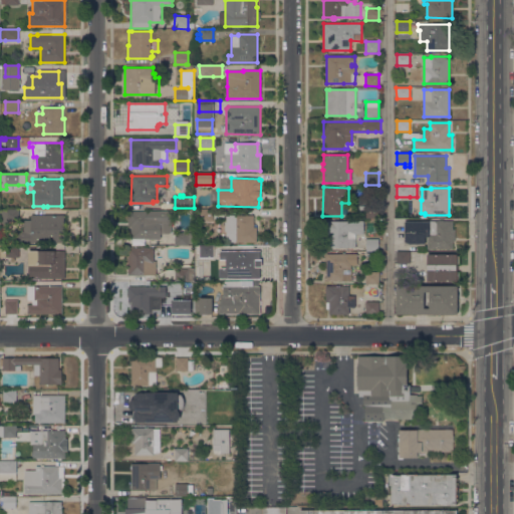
[(379,206),(378,218),(365,218),(365,206),(379,206)]
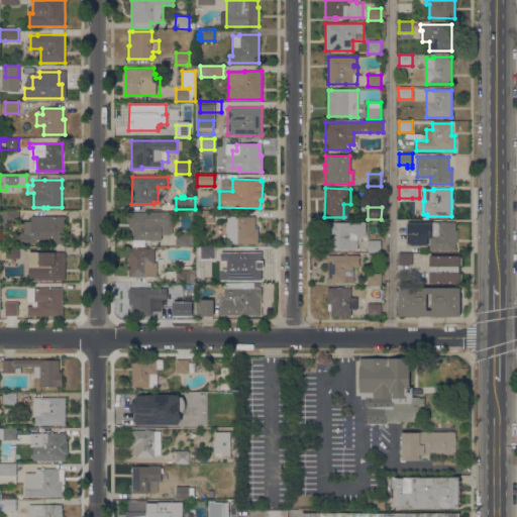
[(0,211),(19,211),(19,222),(7,222),(7,227),(0,227),(0,211)]
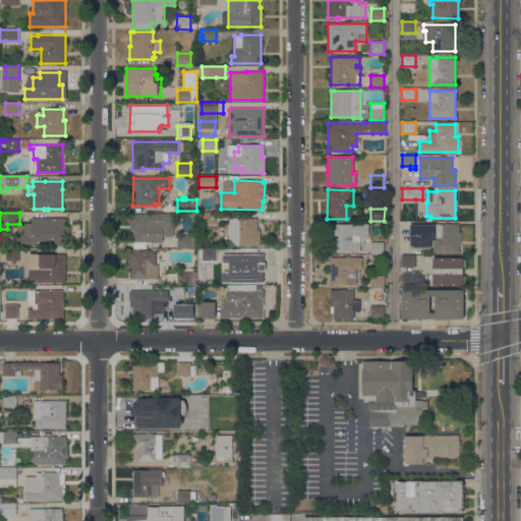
[(216,213),(216,225),(206,224),(206,223),(201,223),(201,213),(216,213)]
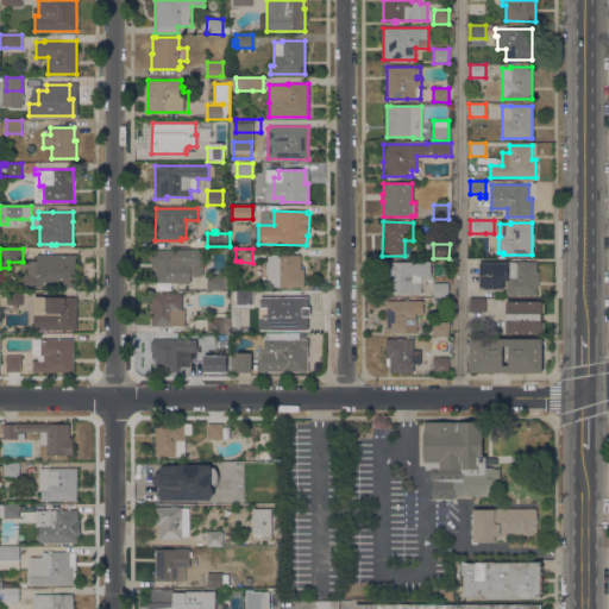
[(203,250),(203,261),(202,261),(202,277),(190,277),(190,283),(176,283),(176,282),(156,283),(155,269),(151,269),(151,251),(203,250)]
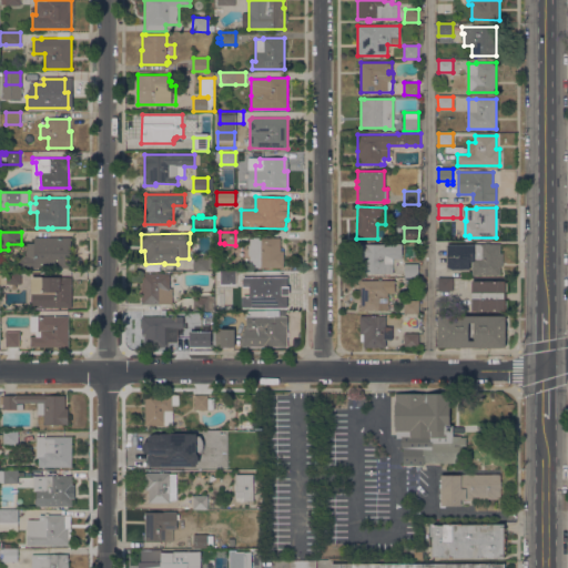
[(19,267),(19,255),(27,255),(27,243),(34,243),(34,237),(71,236),(71,257),(72,257),(72,267),(19,267)]
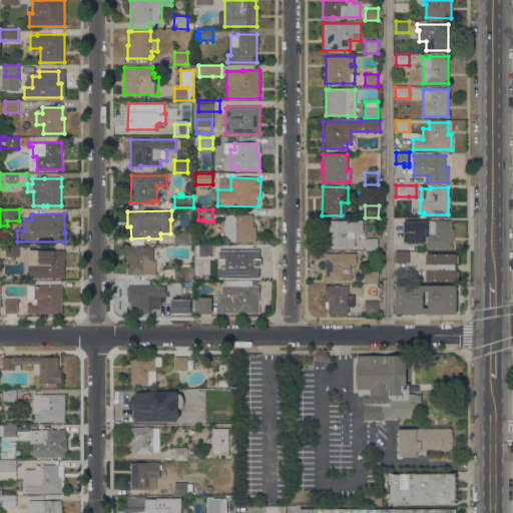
[(253,214),(253,226),(255,226),(255,241),(225,241),(225,230),(223,230),(223,220),(225,220),(225,214),(253,214)]
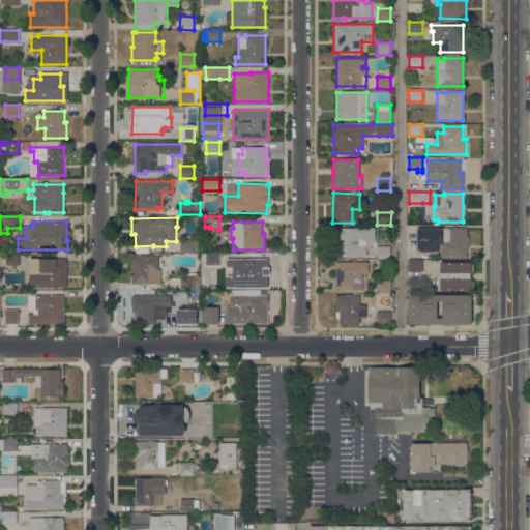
[(340,255),(340,242),(335,242),(335,228),(358,228),(358,227),(375,227),(375,255),(340,255)]
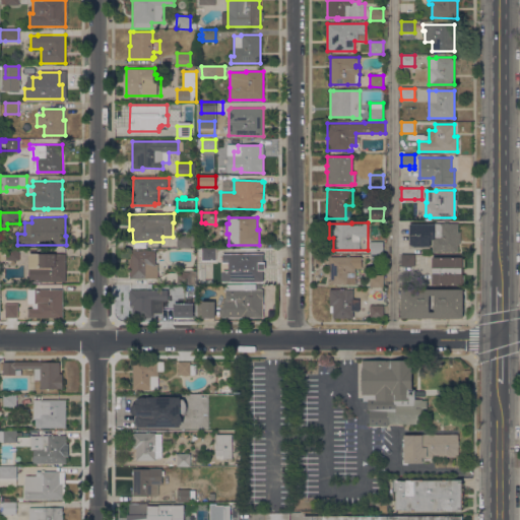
[(408,248),(408,223),(434,223),(444,223),(444,222),(448,222),(448,223),(457,223),(457,232),(460,232),(460,244),(457,244),(457,251),(433,251),(433,240),(431,240),(431,248),(408,248)]
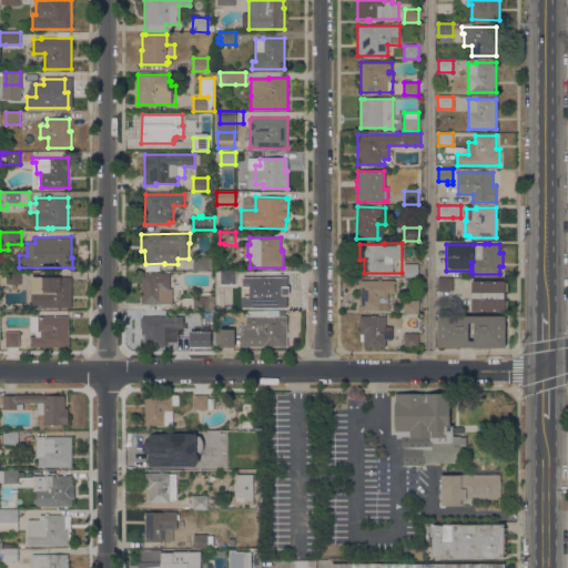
[(213,257),(212,271),(193,270),(193,257),(213,257)]
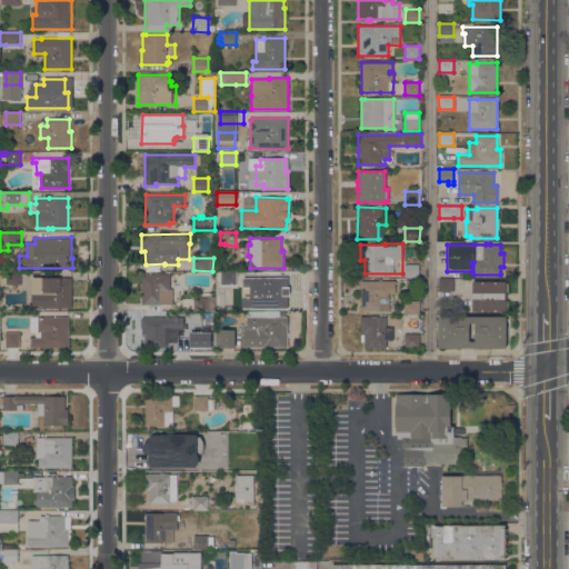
[(405,278),(405,263),(419,265),(419,278),(405,278)]
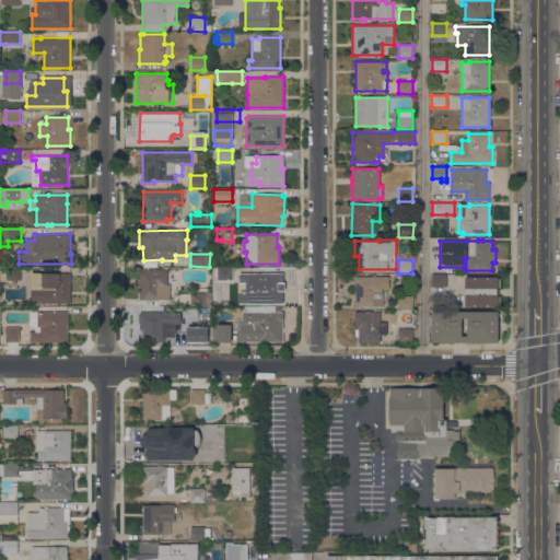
[(3,266),(7,266),(7,268),(21,268),(20,280),(16,280),(16,281),(9,281),(9,280),(2,280),(3,266)]
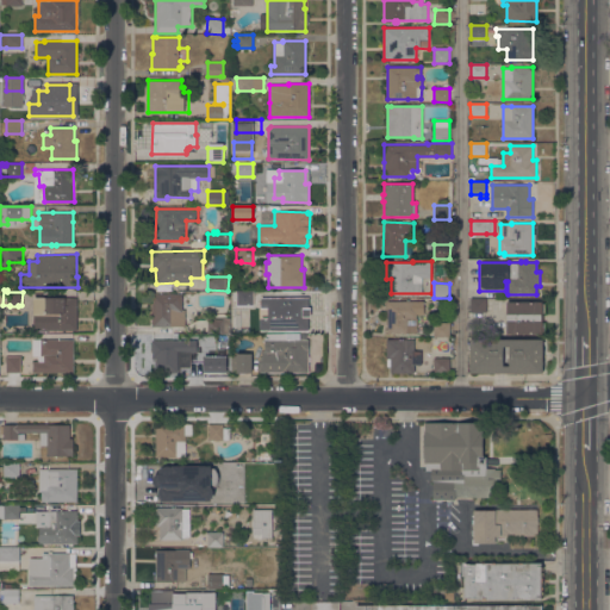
[(237,304),(237,300),(231,300),(231,293),(237,293),(237,292),(253,292),(266,292),(266,305),(237,304)]
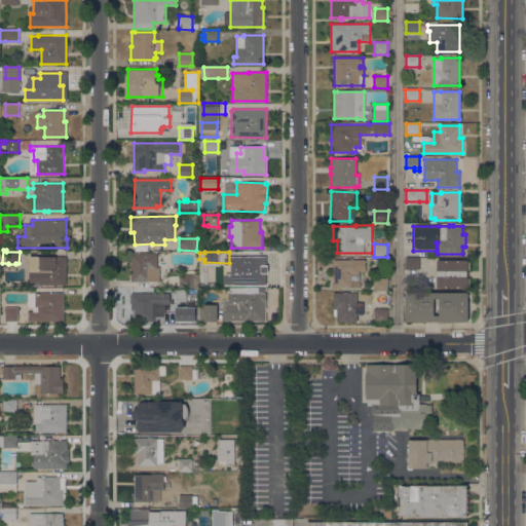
[(132,280),(132,270),(129,270),(129,261),(130,261),(132,253),(156,253),(156,267),(159,267),(159,282),(132,280)]
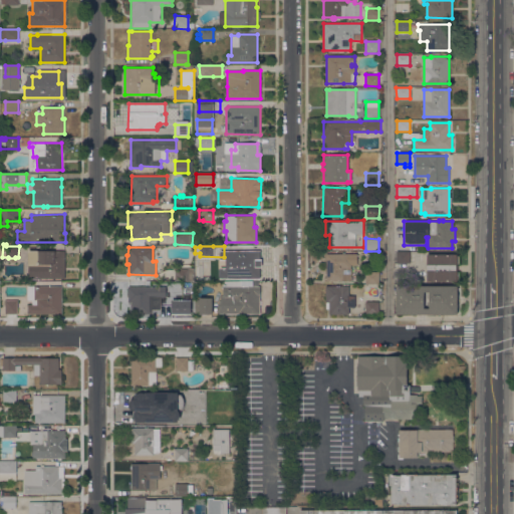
[(40,278),(40,276),(29,276),(30,250),(65,251),(65,278),(40,278)]
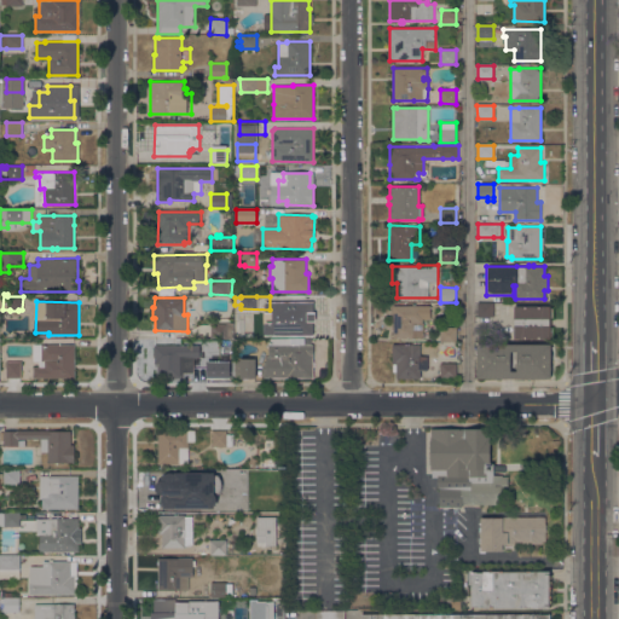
[(273,323),(273,311),(275,311),(275,308),(283,308),(283,304),(285,304),(285,302),(313,302),(312,335),(300,335),(268,335),(268,327),(273,323)]
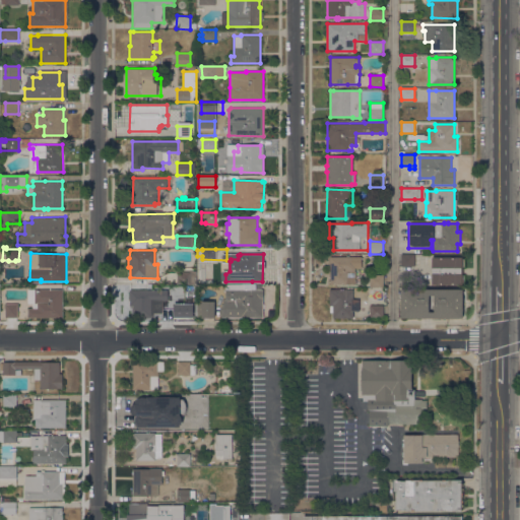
[(401,266),(401,255),(414,255),(414,266),(401,266)]
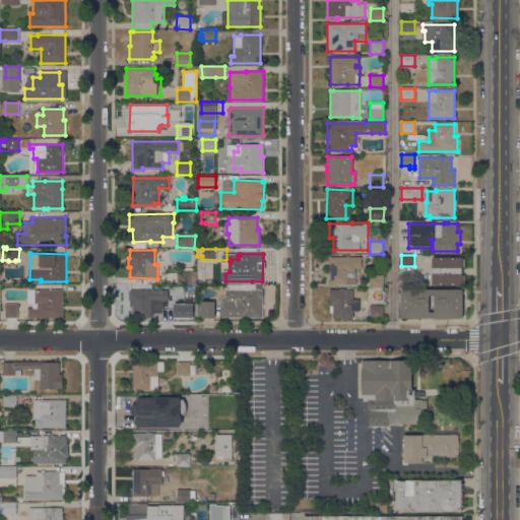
[(330,284),(330,256),(362,257),(362,268),(355,268),(355,271),(356,271),(355,283),(347,283),(347,284),(330,284)]
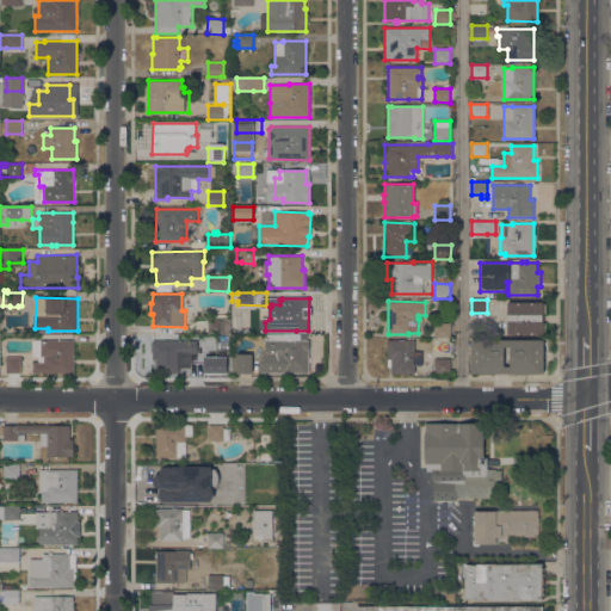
[(543,302),(543,304),(544,304),(544,313),(543,313),(543,331),(544,331),(545,333),(543,333),(543,334),(507,335),(507,302),(543,302)]
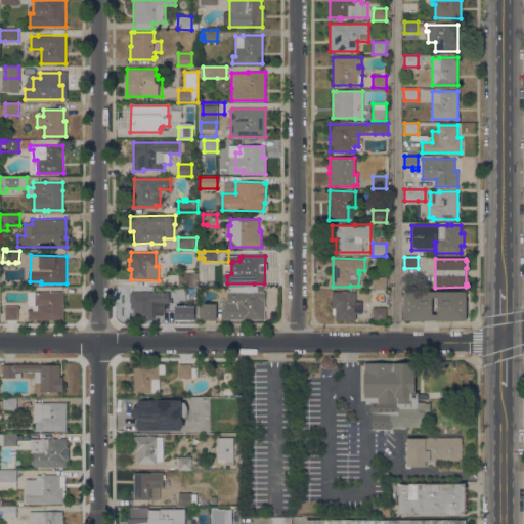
[(178,273),(192,273),(192,274),(197,274),(197,286),(178,287),(178,273)]
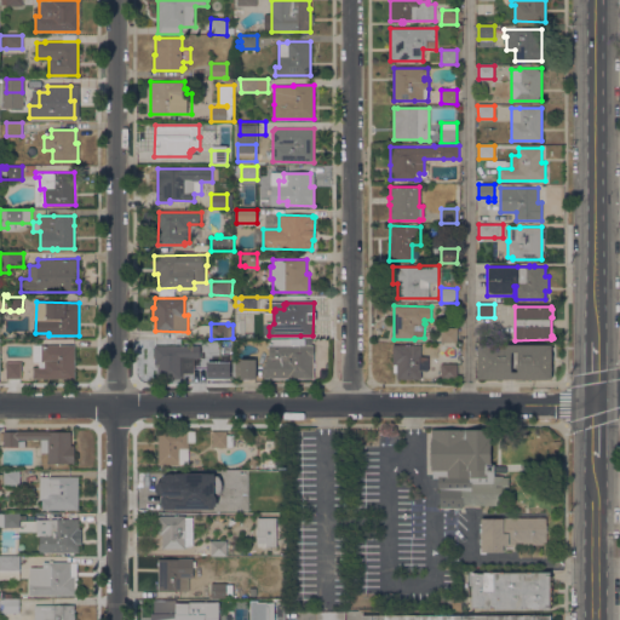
[(441,328),(457,328),(457,342),(441,342),(441,328)]
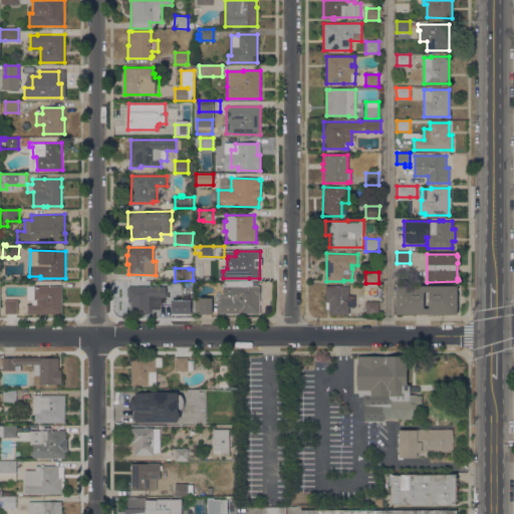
[(218,313),(218,303),(219,303),(219,301),(220,301),(220,296),(213,296),(213,286),(235,286),(235,285),(238,285),(238,286),(260,286),(260,313),(218,313)]
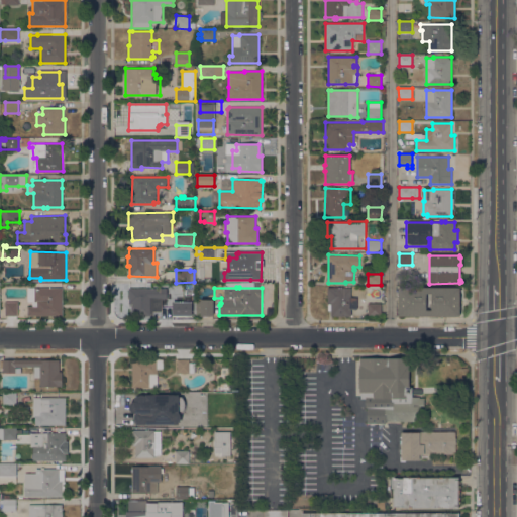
[(444,316),(436,316),(423,316),(414,317),(414,316),(399,316),(398,299),(397,299),(397,292),(398,292),(398,288),(459,287),(459,316),(456,316),(444,316)]
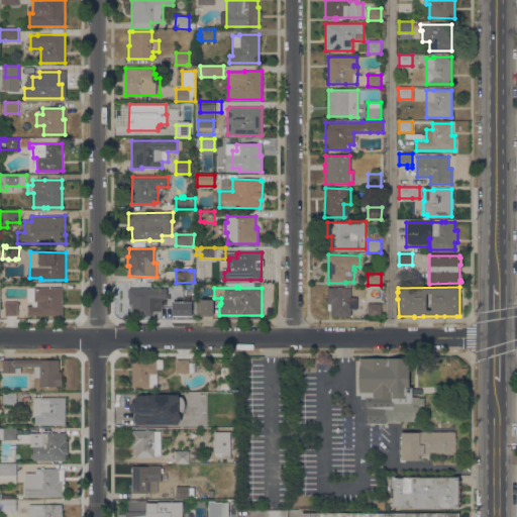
[(62,288),(62,315),(28,315),(28,306),(33,306),(33,302),(28,302),(28,288),(34,288),(62,288)]
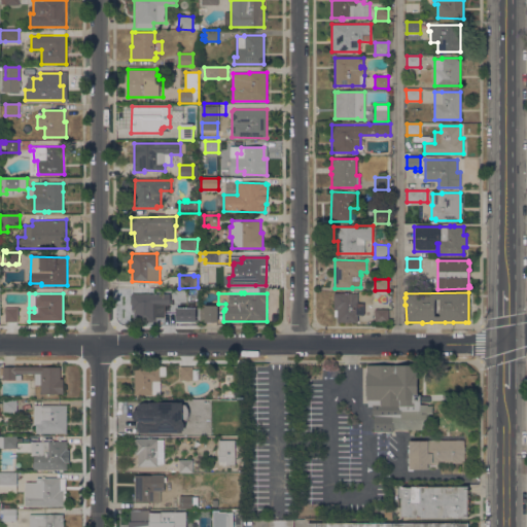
[(171,303),(171,318),(156,317),(156,319),(154,319),(154,321),(131,321),(132,293),(163,293),(163,303),(171,303)]
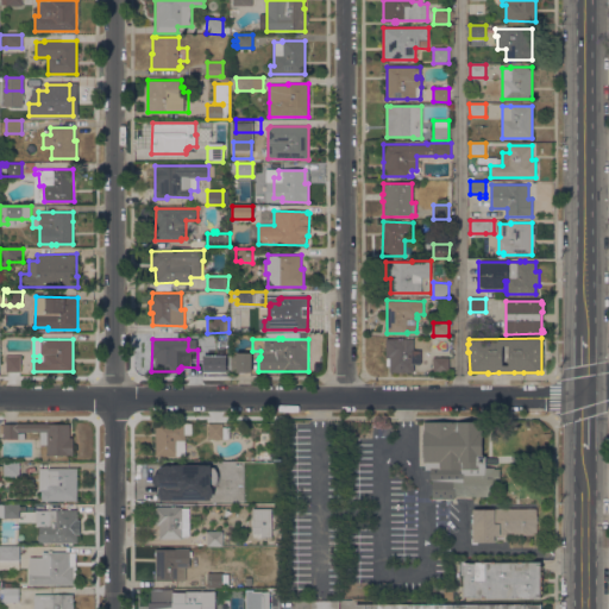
[(389,372),(389,365),(387,365),(387,358),(385,358),(385,339),(414,339),(413,350),(421,350),(421,364),(414,364),(414,372),(389,372)]
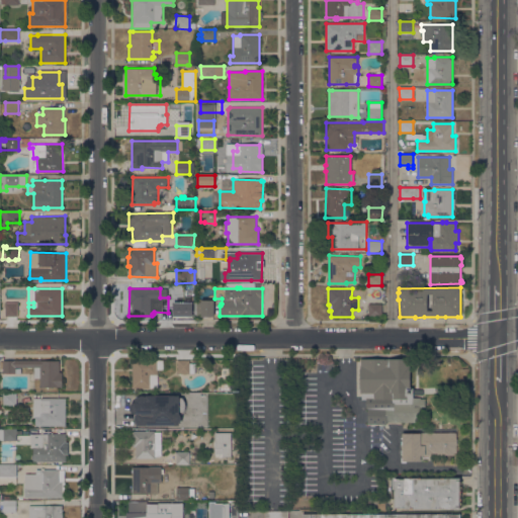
[(5,316),(5,303),(17,303),(17,316),(5,316)]
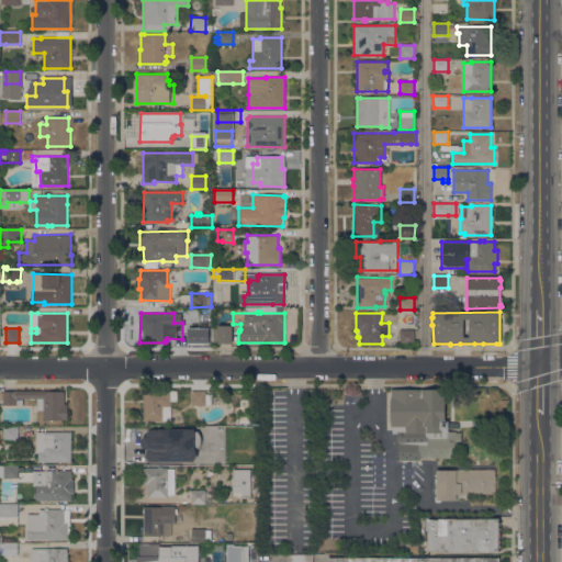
[(192,343),(192,328),(206,328),(206,343),(192,343)]
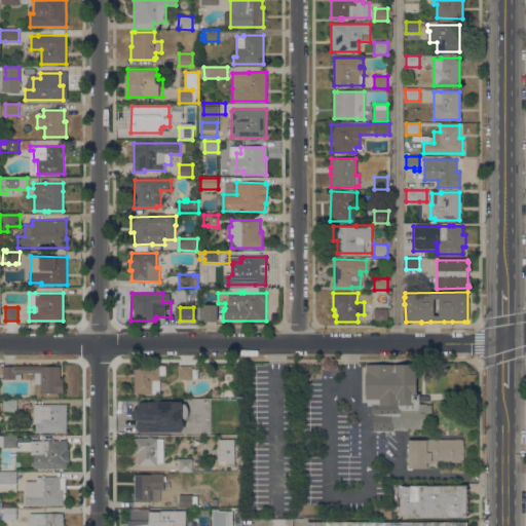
[(204,321),(204,318),(199,318),(199,307),(204,307),(217,307),(217,321),(204,321)]
